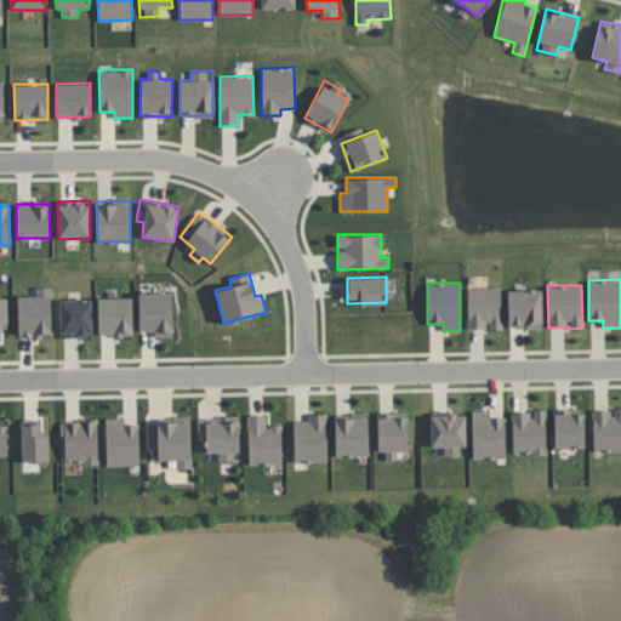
[(17,296),(18,336),(52,335),(50,286),(35,288),(35,296),(17,296)]
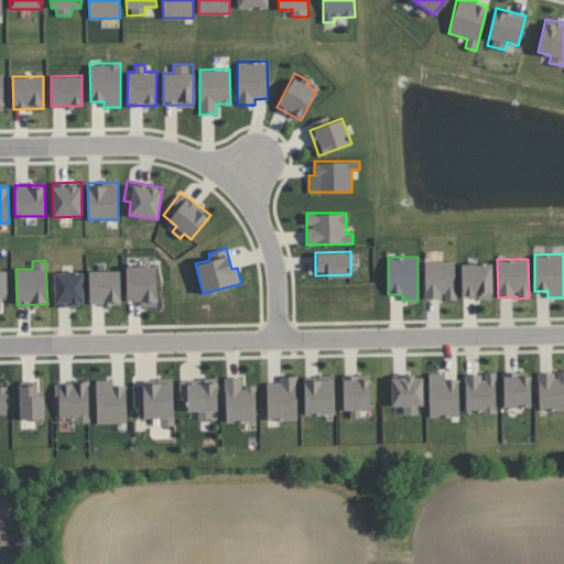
[(455,260),(424,260),(425,299),(455,299),(455,260)]
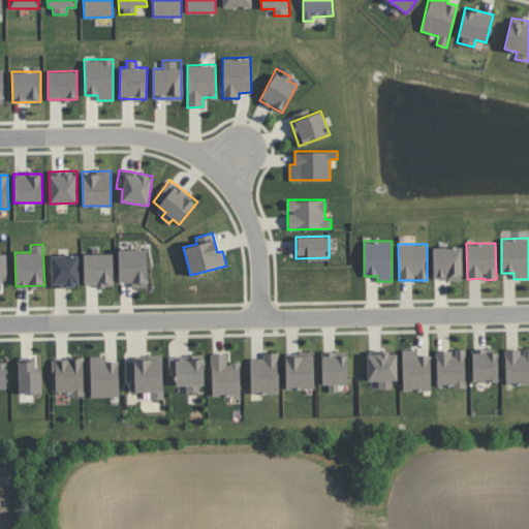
[(432,247),(433,280),(462,279),(462,246),(432,247)]
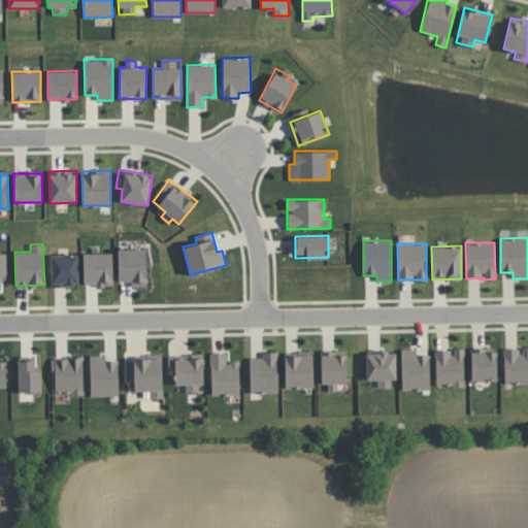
[(118,249),(119,282),(130,281),(130,286),(146,286),(145,249),(118,249)]
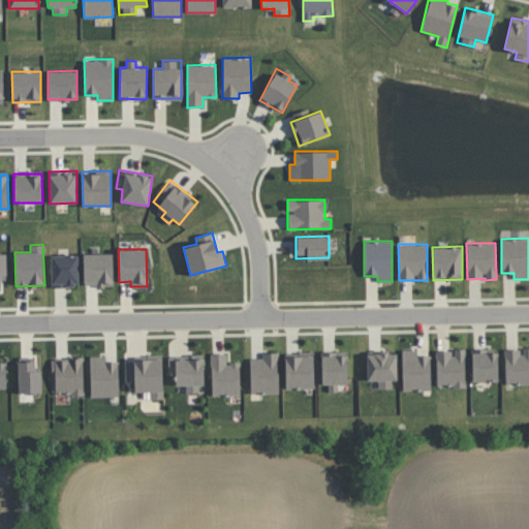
[(83,253),(84,285),(113,284),(113,253),(83,253)]
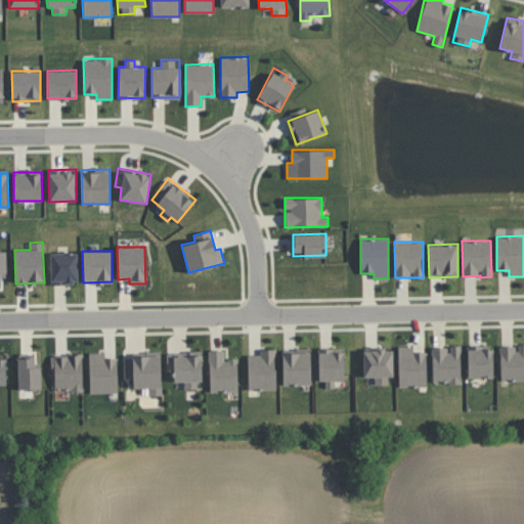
[(77,252),(50,253),(51,284),(78,284),(77,252)]
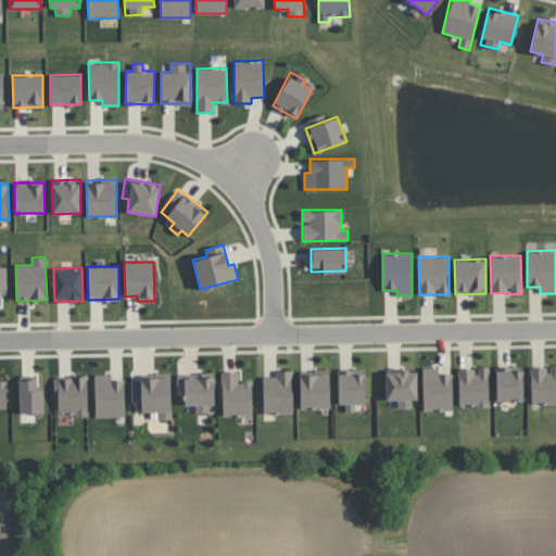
[(555,403),(555,365),(548,365),(548,366),(530,366),(531,404),(555,403)]
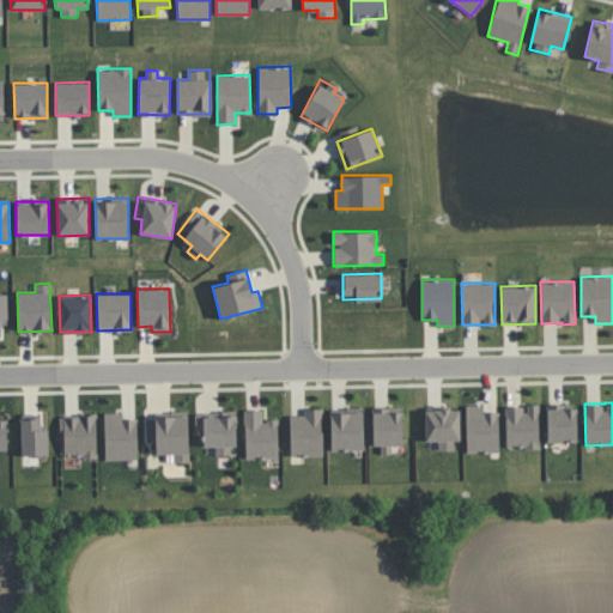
[(466,453),(499,451),(498,411),(484,411),(484,405),(466,405),(466,453)]
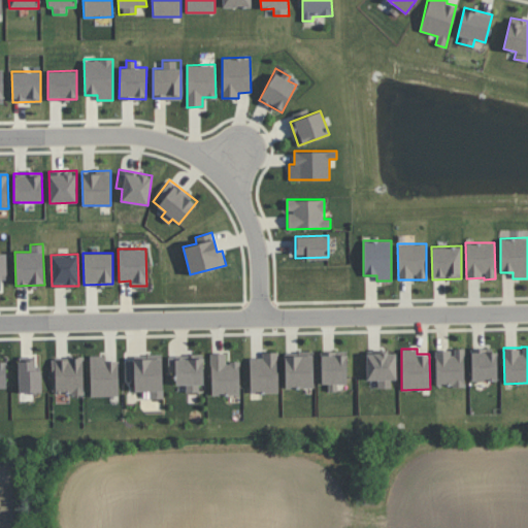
[(464,386),(464,349),(435,350),(436,386),(464,386)]
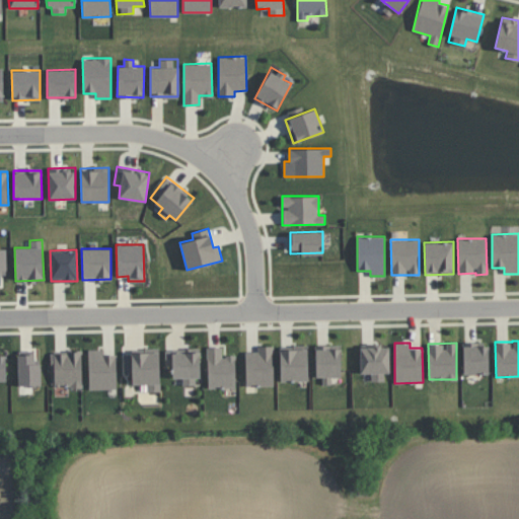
[(488,343),(462,344),(463,374),(489,373),(488,343)]
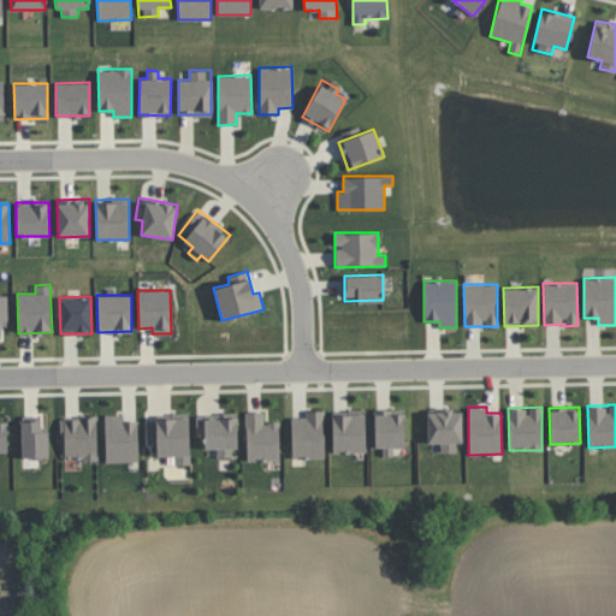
[(404,446),(404,409),(374,409),(374,448),(383,448),(383,456),(394,456),(394,448),(404,446)]
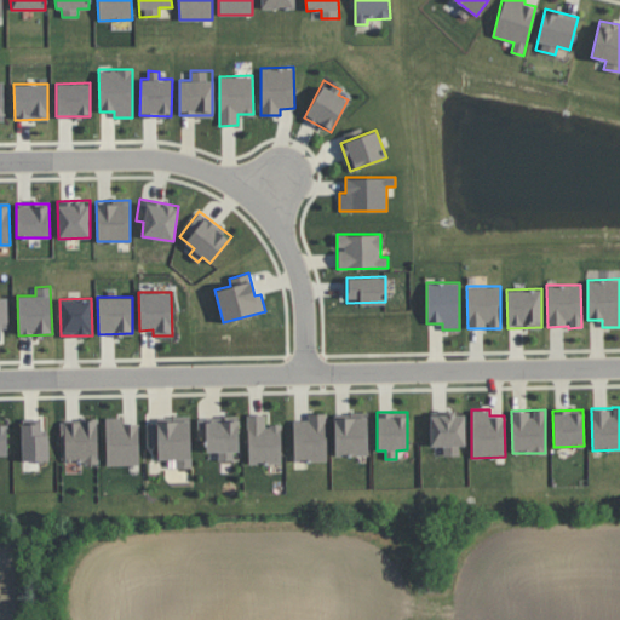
[(294,460),(327,460),(326,413),(306,413),(306,419),(293,419),(294,460)]
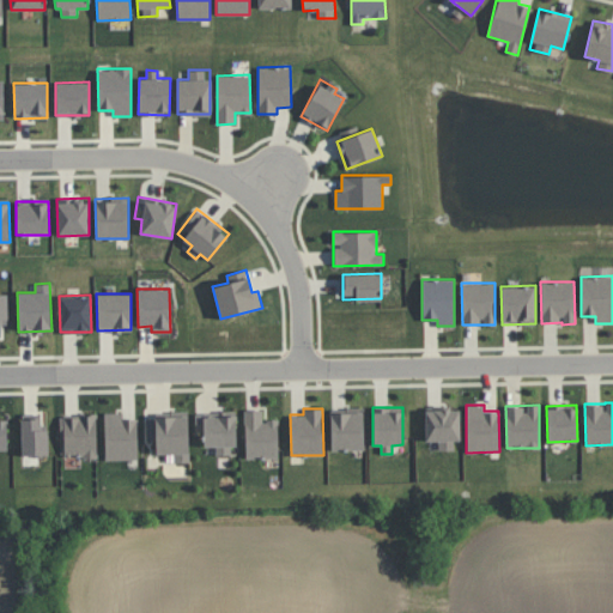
[(364,450),(363,408),(331,410),(331,450),(364,450)]
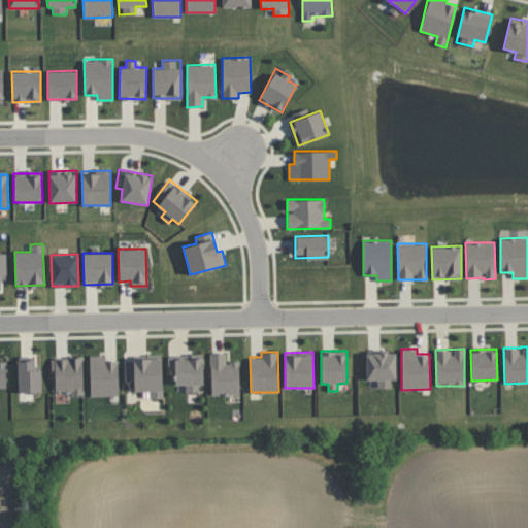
[(394,352),(366,352),(366,380),(377,380),(377,388),(395,387),(394,352)]
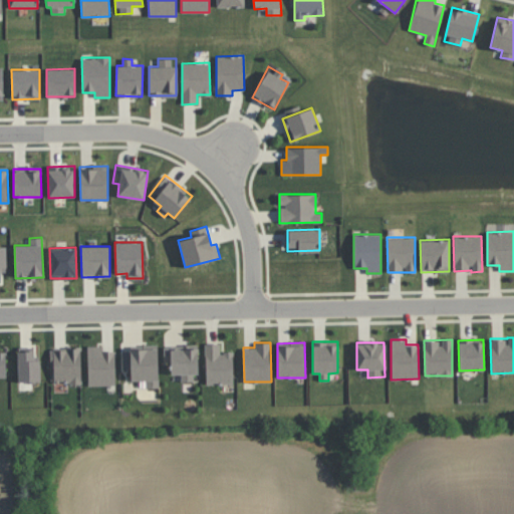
[(220,343),(205,343),(206,384),(233,383),(233,351),(220,351),(220,343)]
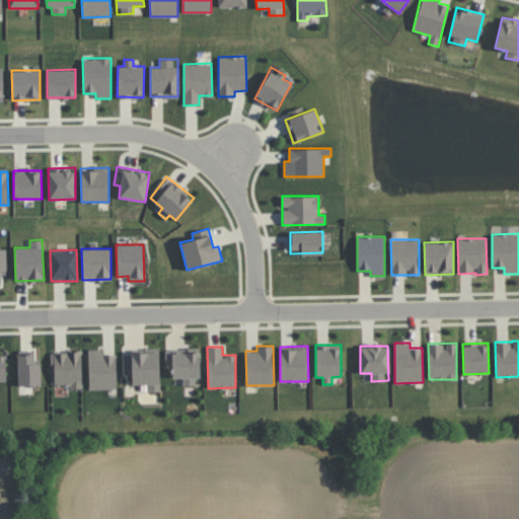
[(88,389),(117,388),(116,354),(103,354),(103,349),(88,349),(88,389)]
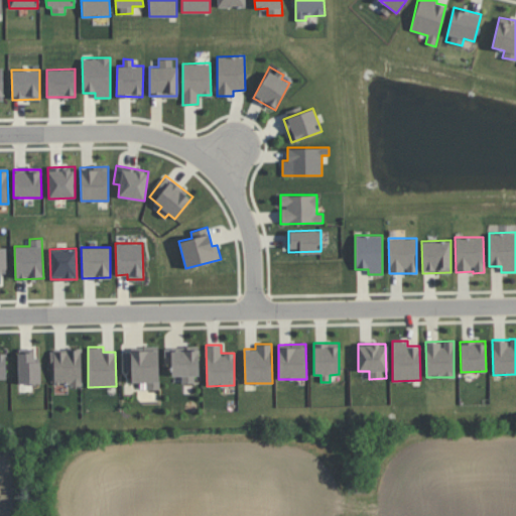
[(198,347),(164,348),(164,364),(171,364),(171,376),(180,376),(181,383),(199,382),(198,347)]
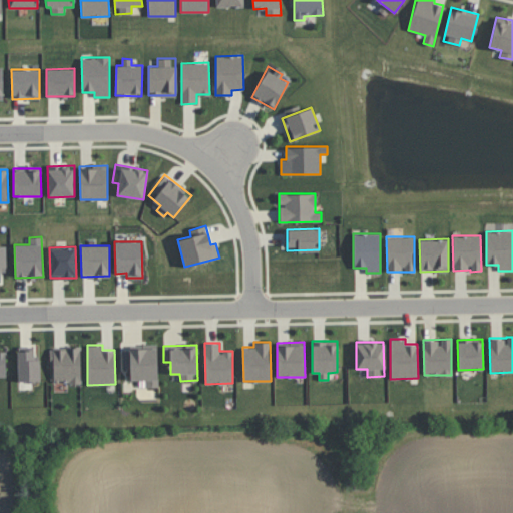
[(158,386),(157,346),(122,347),(122,368),(129,368),(130,380),(145,379),(145,387),(158,386)]
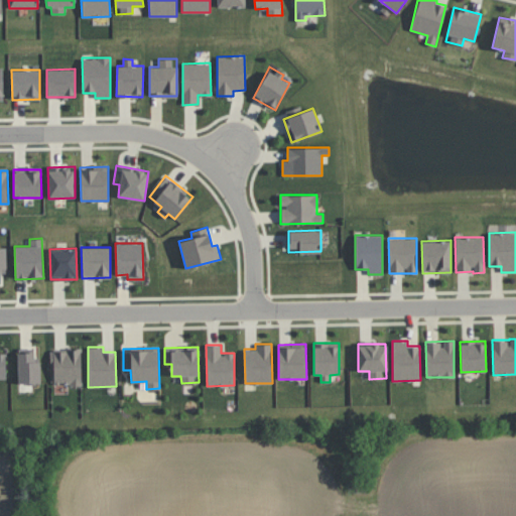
[(81,349),(51,350),(52,385),(82,384),(81,349)]
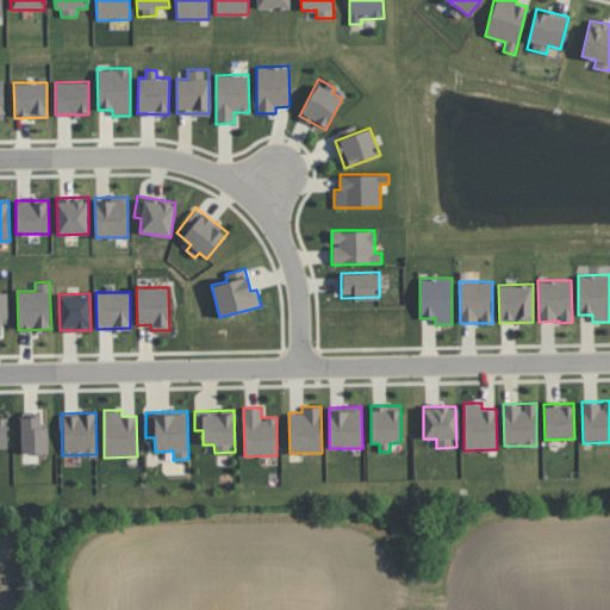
[(22,453),(48,453),(47,428),(41,428),(39,414),(20,414),(22,453)]
